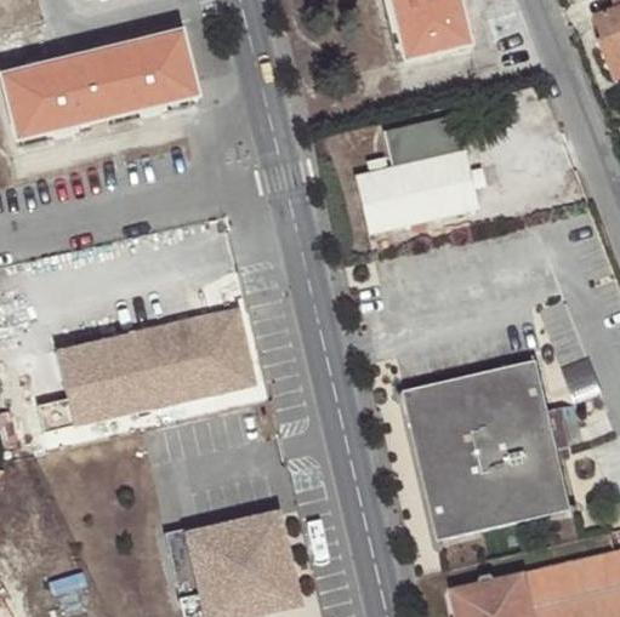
[(0,0),(0,23),(43,16),(40,0),(0,0)]
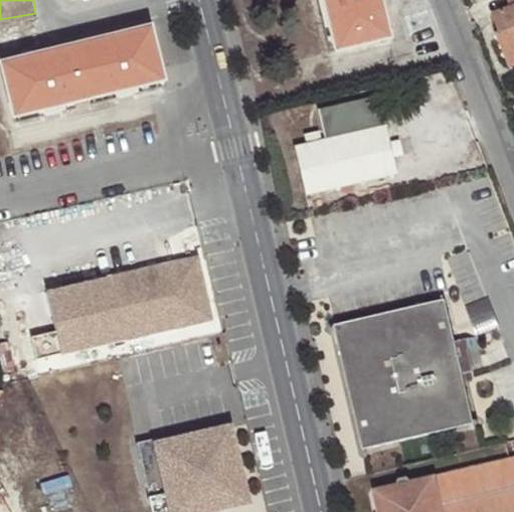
[(316,0),(319,13),(326,11),(323,0),(316,0)]
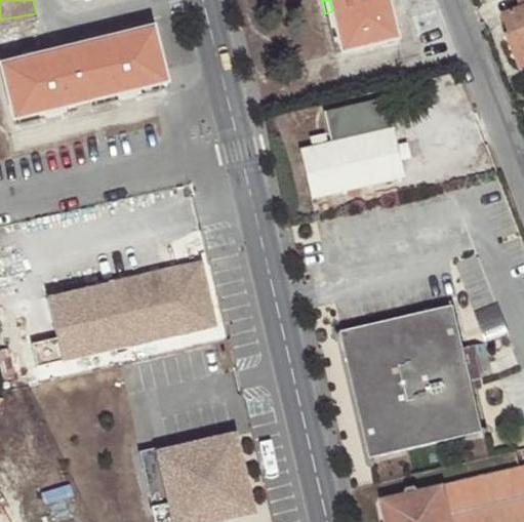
[(329,0),(332,11),(341,48),(395,35),(387,0),(329,0)]
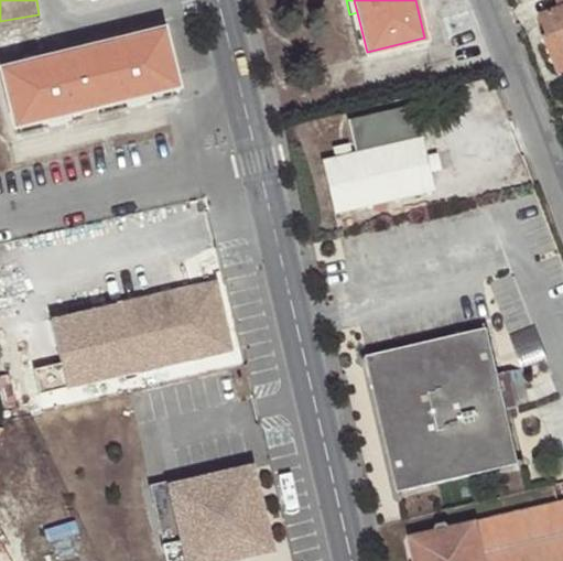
[(539,13),(547,32),(550,30),(562,63),(562,0),(556,0),(559,6),(539,13)]
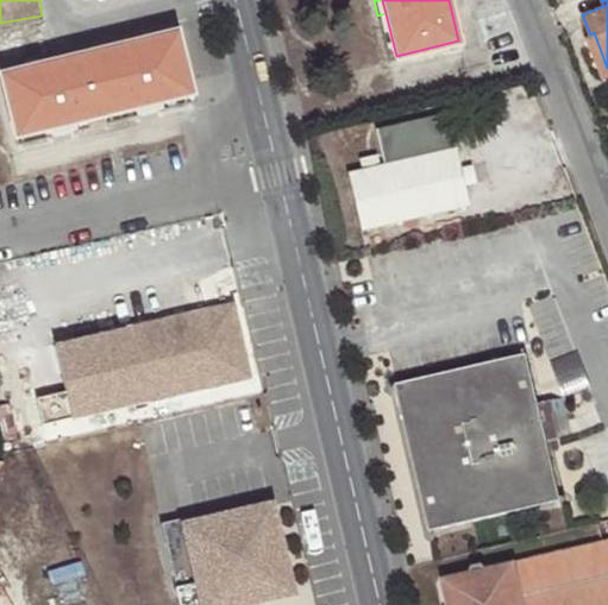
[(179,30),(1,73),(17,134),(50,126),(52,133),(76,127),(74,120),(136,106),(137,113),(162,106),(161,99),(194,92),(179,30)]
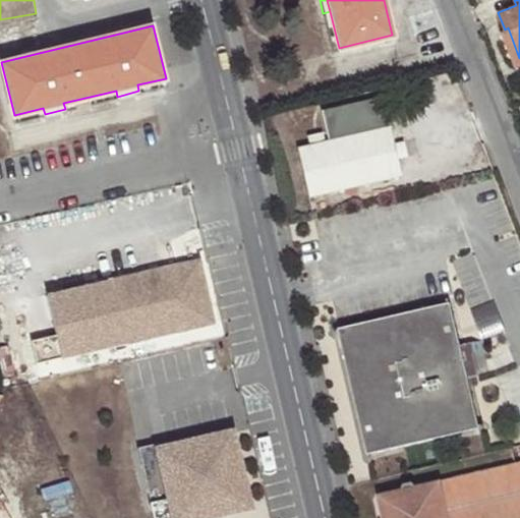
[(519,58),(508,27),(505,30),(501,31),(514,65),(519,63),(519,58)]
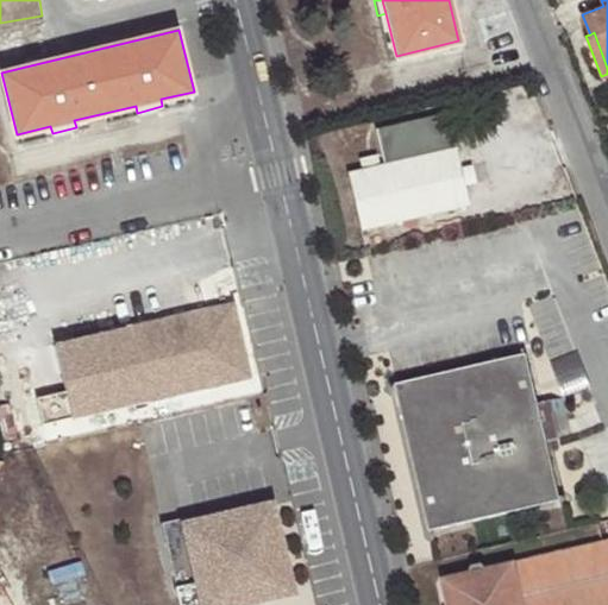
[(363,168),(346,172),(359,227),(468,202),(446,109),(375,127),(383,163),(376,164),(363,168)]
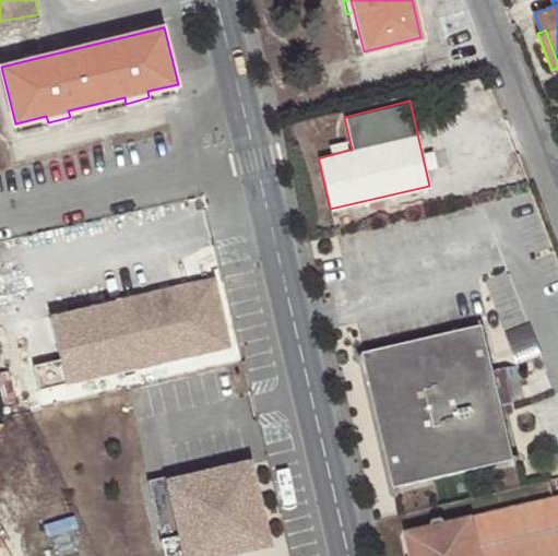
[(331,145),(333,154),(345,151),(343,143),(331,145)]
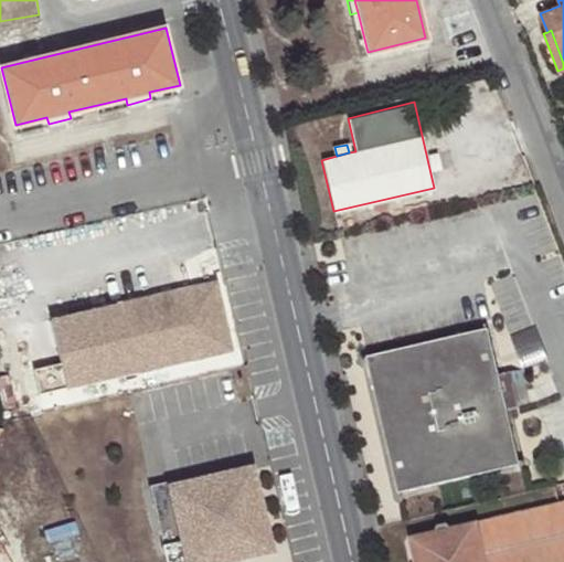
[(220,276),(51,316),(70,395),(238,356),(220,276)]
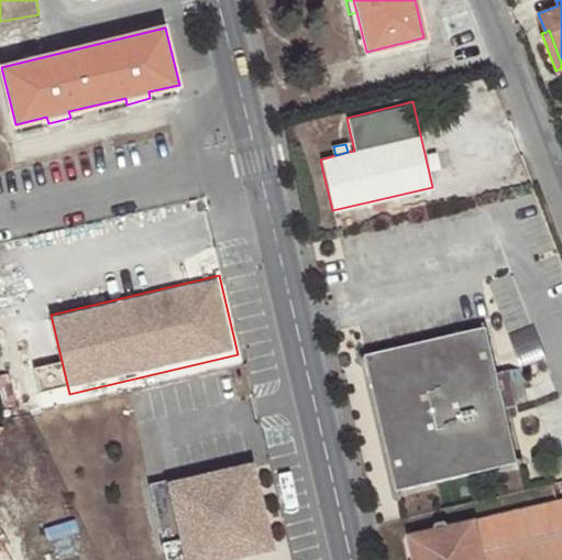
[(505,407),(496,370),(486,326),(365,354),(396,490),(518,460),(505,407)]
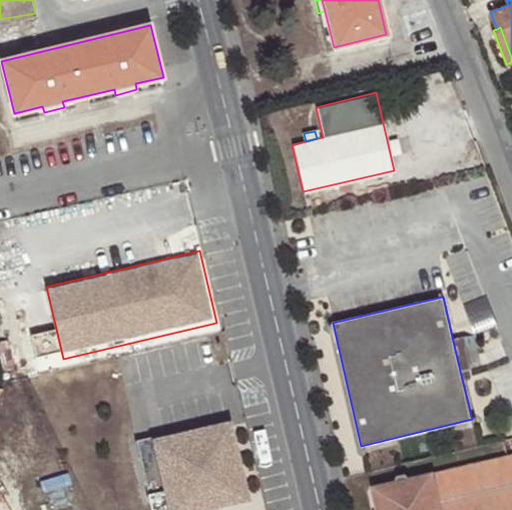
[(464,335),(452,337),(460,371),(472,368),(464,335)]
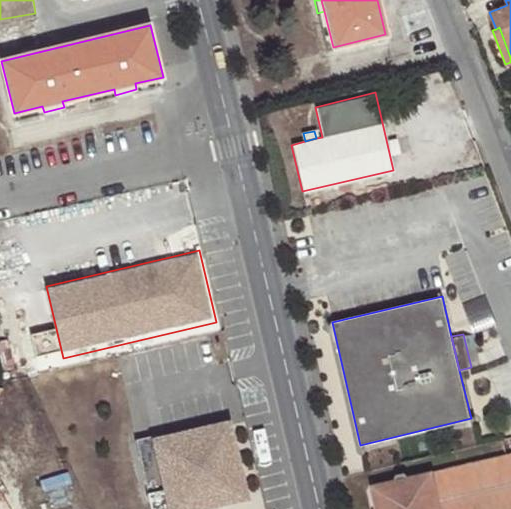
[(257,508),(240,424),(153,443),(167,508),(257,508)]
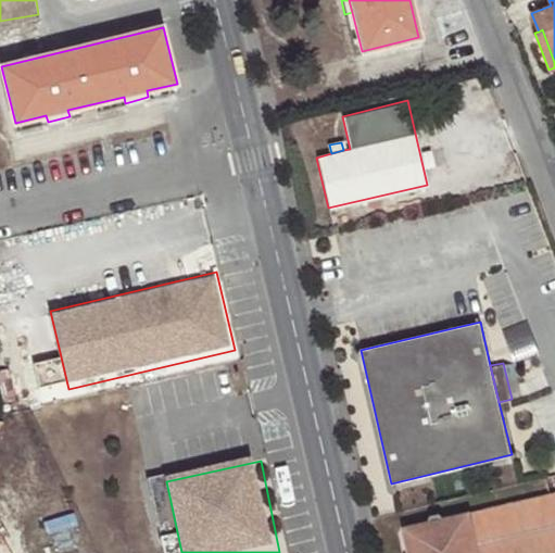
[(500,552),(506,552),(554,552),(554,490),(486,507),(487,510),(469,514),(469,511),(401,527),(406,552),(500,552)]
